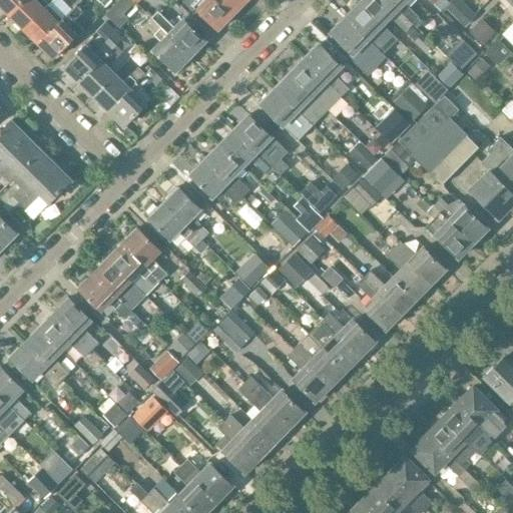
[(23,0),(0,0),(0,7),(0,8),(2,8),(9,15),(23,0)]
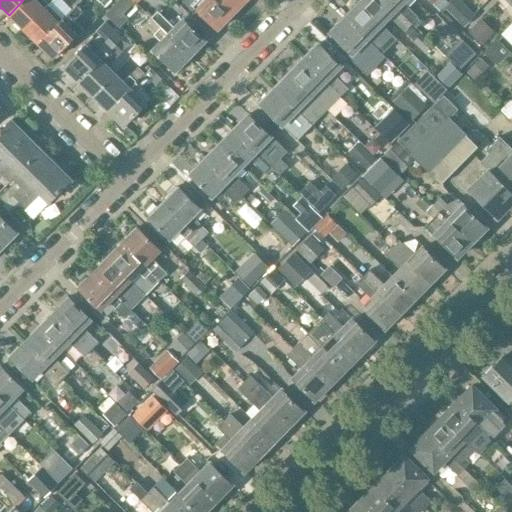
[(24,29),(47,5),(41,0),(23,0),(9,15),(15,21),(15,23),(20,28),(22,27),(24,29)]
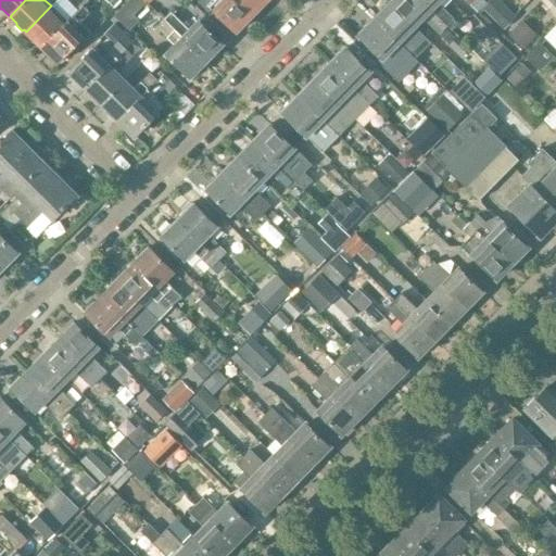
[(81,5),(87,0),(74,0),(73,2),(79,9),(81,5)]
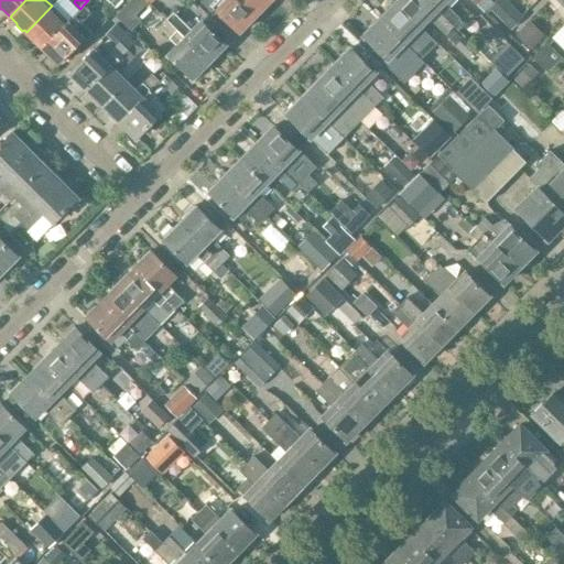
[(136,15),(149,2),(145,0),(129,0),(115,15),(130,31),(141,20),(136,15)]
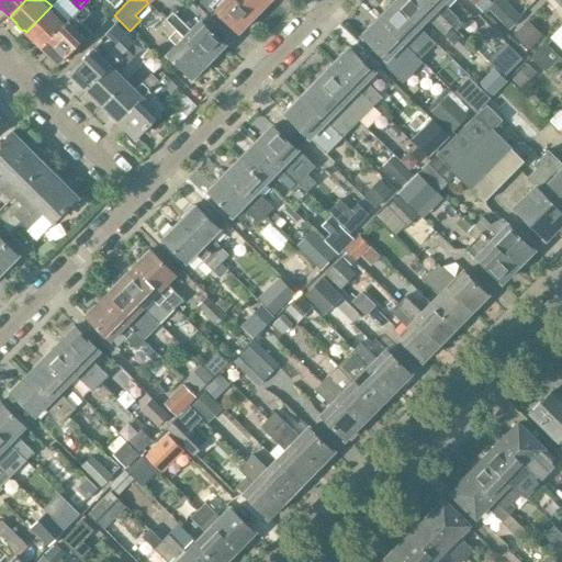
[(254,17),(237,0),(203,0),(202,2),(211,11),(213,10),(237,33),(244,26),(247,26),(253,20),(253,18),(254,17)]
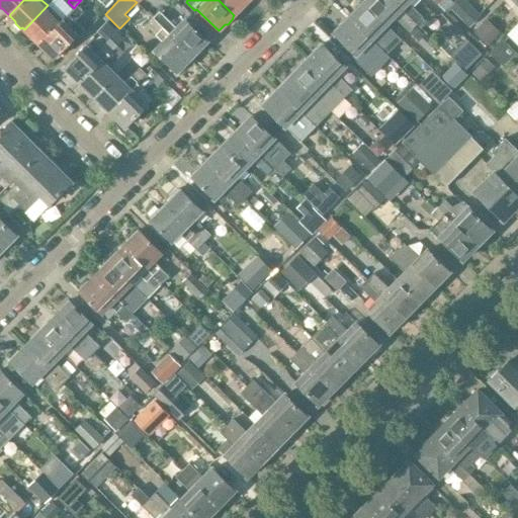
[(249,1),(247,0),(219,0),(234,15),(240,9),(243,9),(248,4),(248,2),(249,1)]
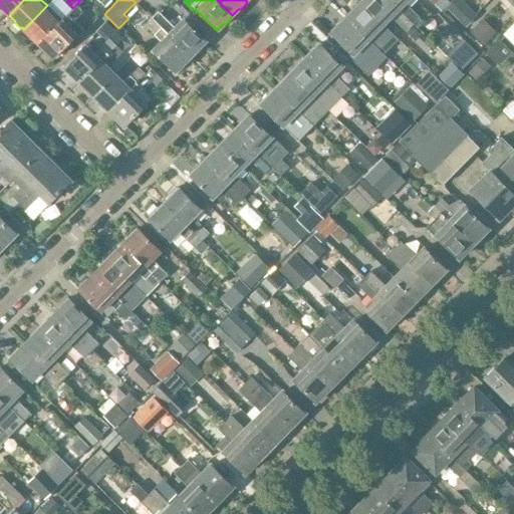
[(414,26),(387,0),(361,0),(360,2),(383,25),(391,17),(407,32),(414,26)]
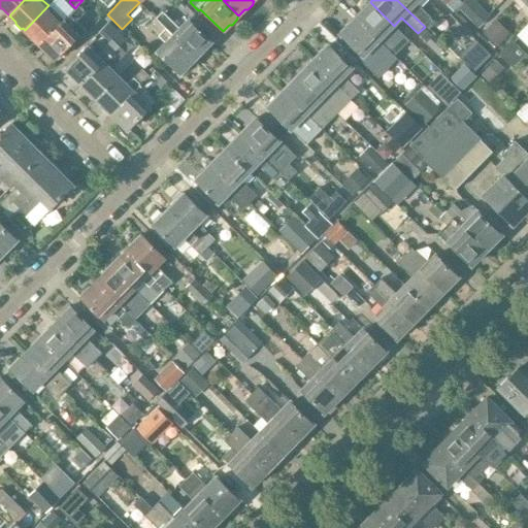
[(416,3),(418,0),(397,0),(425,27),(432,19),(416,3)]
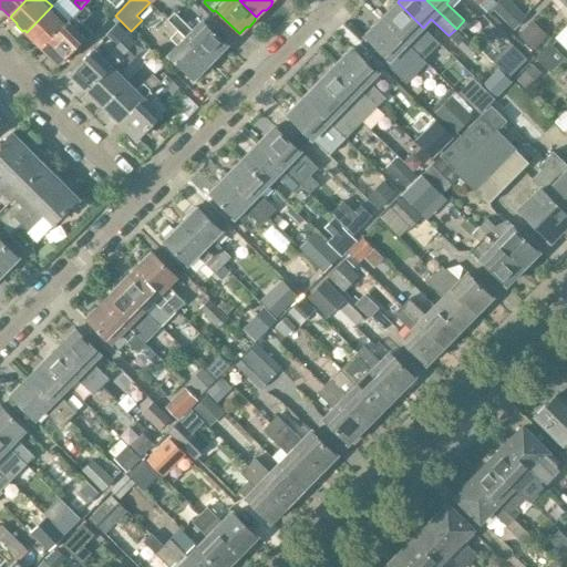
[(415,35),(423,28),(398,2),(388,12),(390,13),(382,21),(423,61),(432,52),(415,35)]
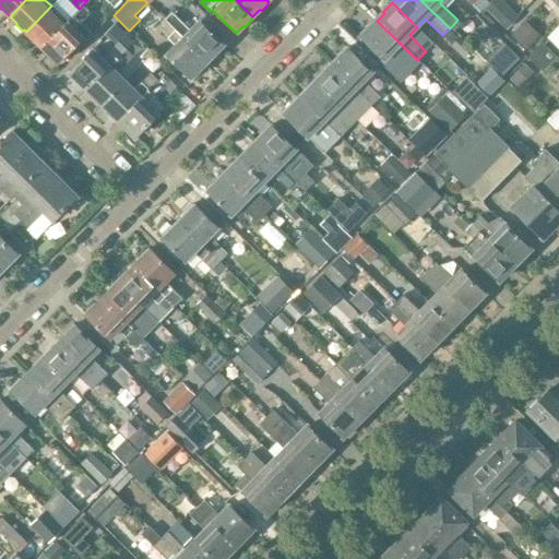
[(513,18),(499,4),(491,14),(506,27),(513,18)]
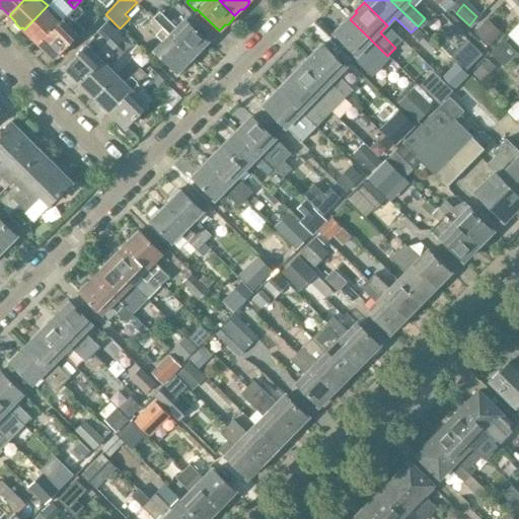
[(39,44),(62,20),(48,5),(24,29),(24,30),(24,32),(29,38),(31,38),(39,44)]
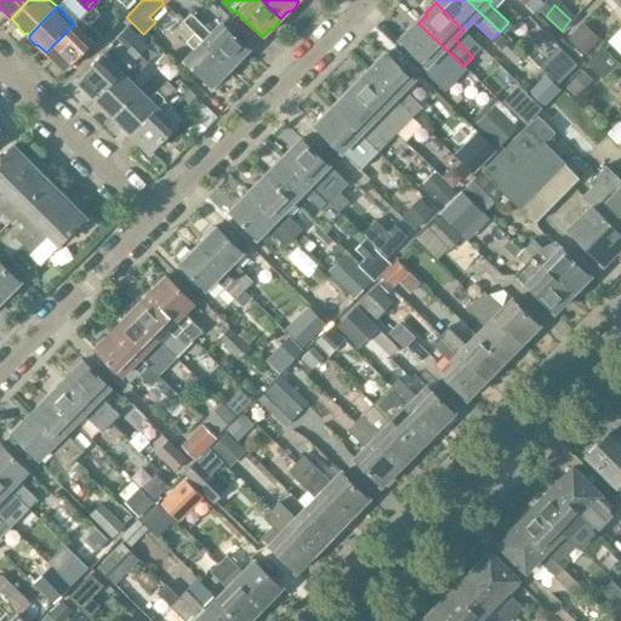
[(95,45),(102,38),(90,26),(101,15),(91,6),(89,10),(74,24),(46,52),(55,61),(55,63),(61,69),(63,69),(64,70),(92,43),(95,45)]
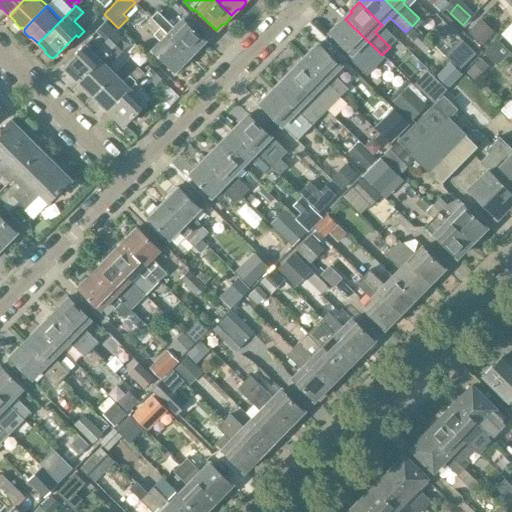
[(204,41),(182,20),(174,29),(156,12),(150,18),(189,56),(195,50),(197,51),(204,44),(203,42),(204,41)]
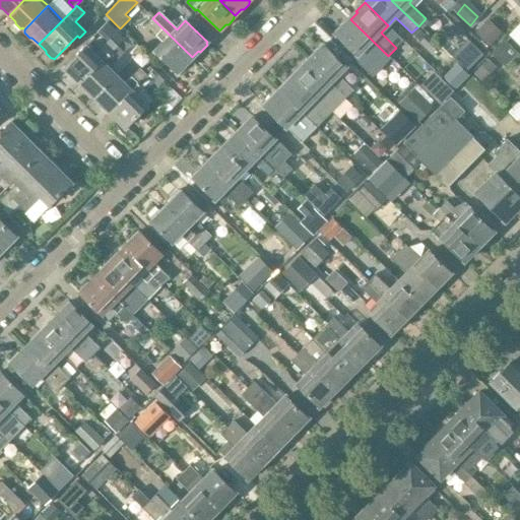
[(192,57),(152,18),(144,26),(163,44),(155,52),(177,73),(178,72),(180,73),(187,66),(185,64),(192,57)]
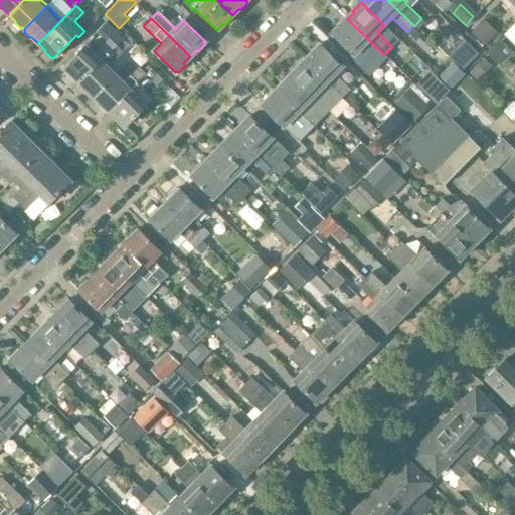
[(384,55),(347,19),(342,24),(340,23),(332,31),(334,33),(333,34),(354,55),(363,46),(378,61),(384,55)]
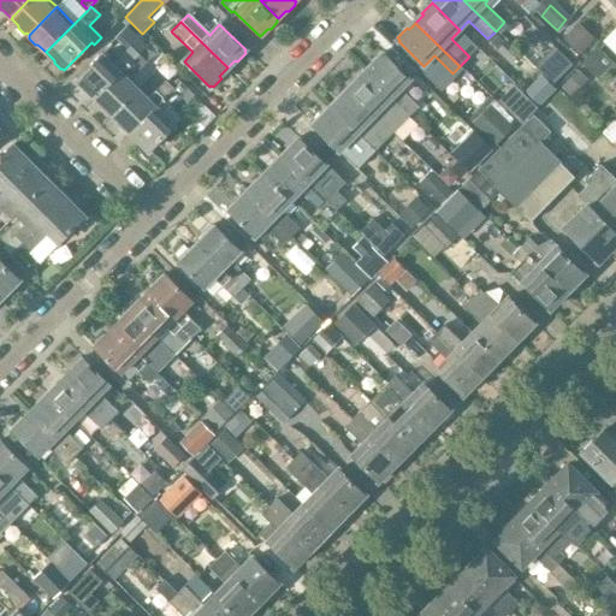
[(590,43),(576,30),(567,41),(580,53),(590,43)]
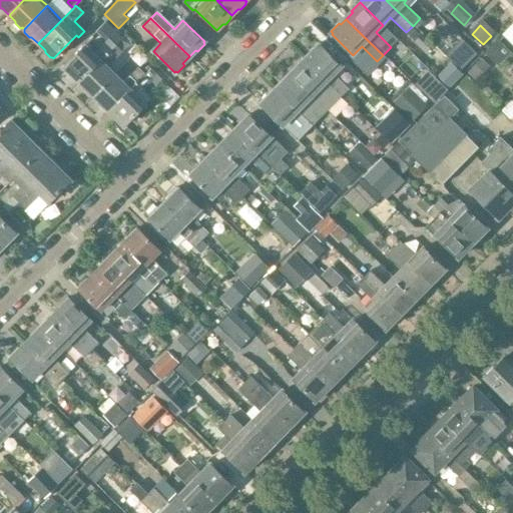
[(461,70),(476,54),(461,39),(446,55),(461,70)]
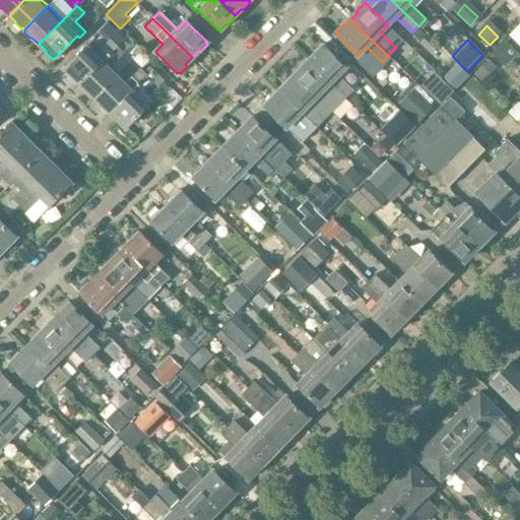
[(80,82),(116,48),(110,42),(95,55),(85,46),(65,67),(66,68),(64,70),(71,77),(73,75),(80,82)]
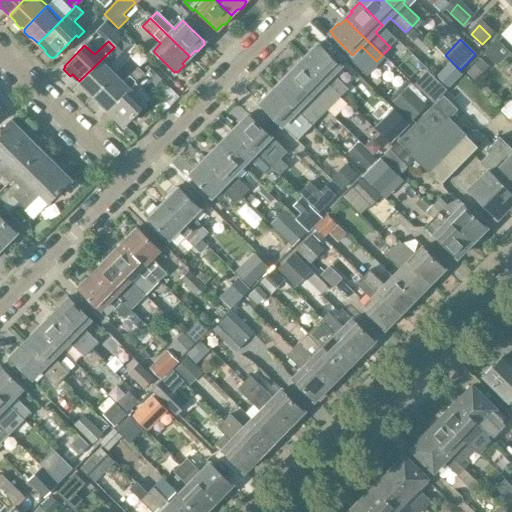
[(498,41),(485,54),(498,66),(510,52),(498,41)]
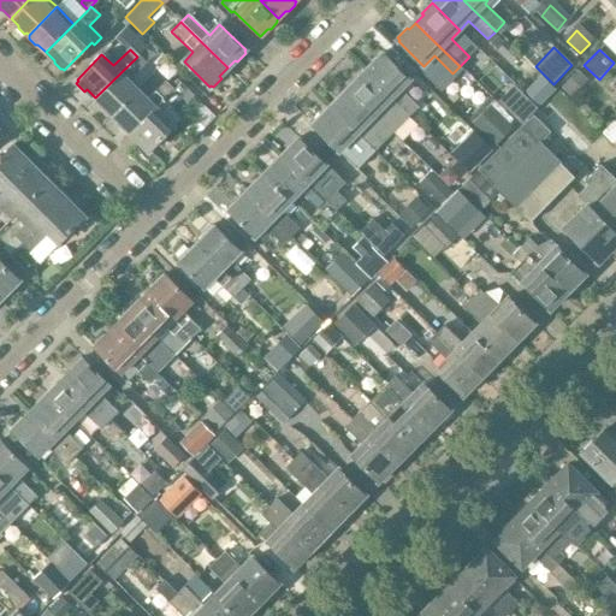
[(401,90),(410,80),(384,54),(383,54),(381,53),(372,63),(373,64),(366,72),(410,117),(419,108),(401,90)]
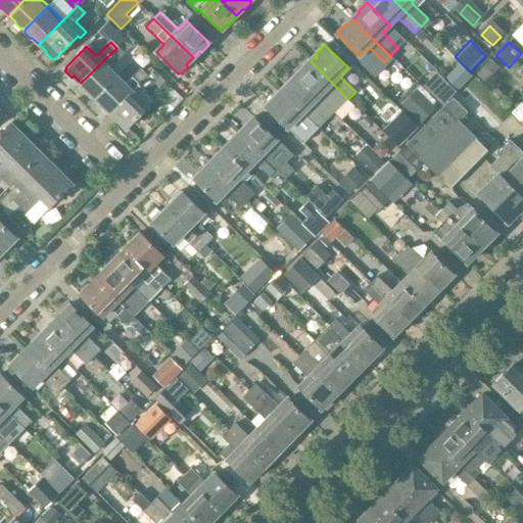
[(116,77),(109,68),(123,54),(116,48),(81,83),(87,90),(86,91),(94,100),(116,77)]
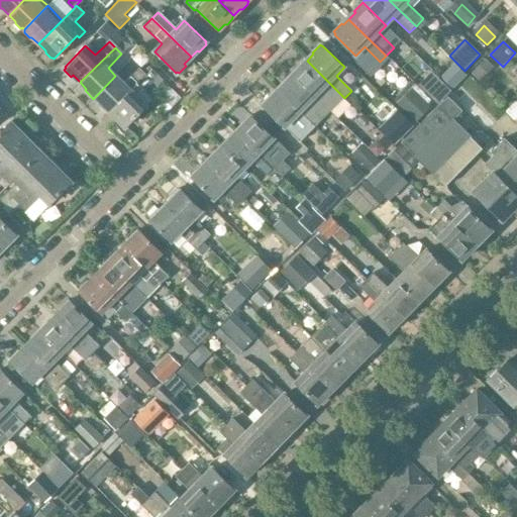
[(344,98),(307,61),(301,67),(299,66),(291,74),(330,113),(344,98)]
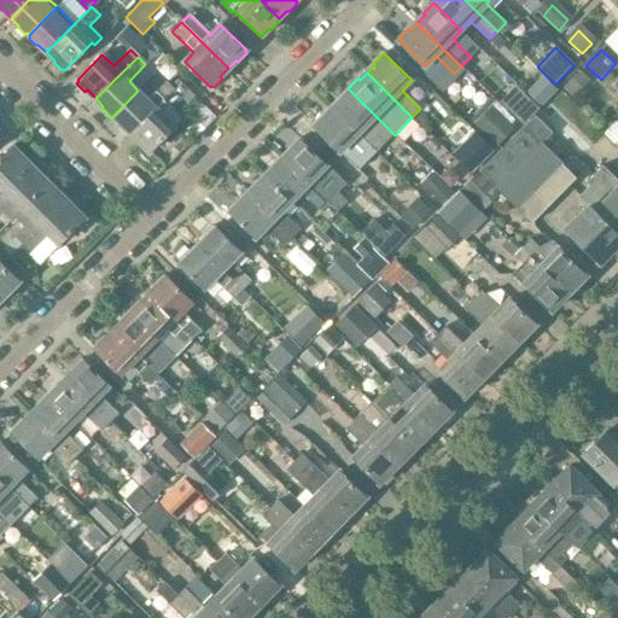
[(130,134),(181,82),(175,76),(150,101),(138,91),(111,118),(121,127),(122,126),(130,134)]
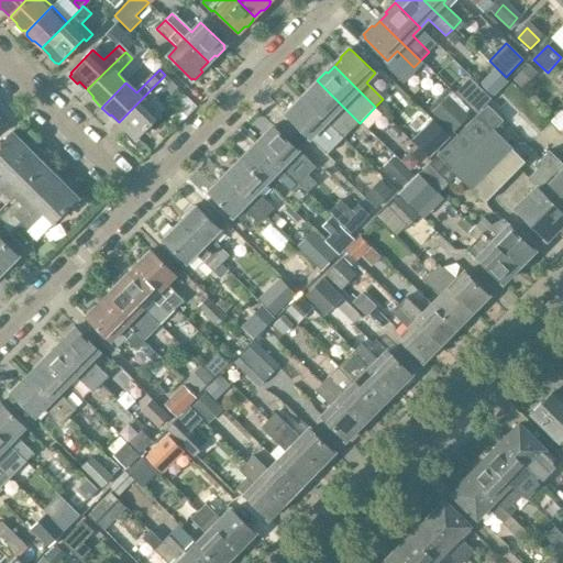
[(522,88),(531,79),(522,70),(514,79),(522,88)]
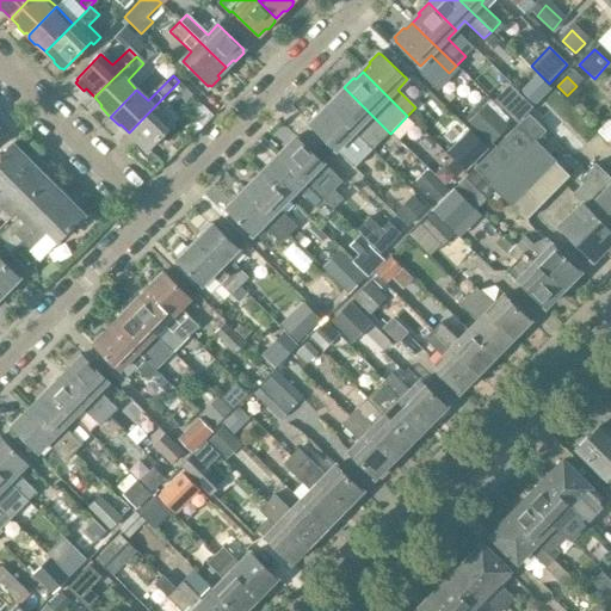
[(535,106),(550,90),(539,79),(523,96),(535,106)]
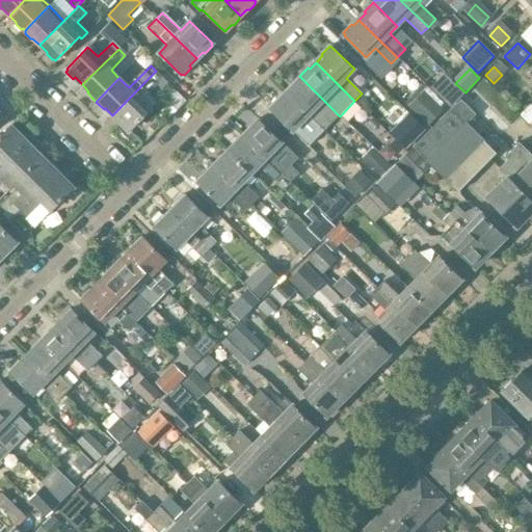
[(157,102),(148,94),(157,84),(161,88),(167,82),(156,71),(112,115),(120,122),(117,124),(126,131),(127,130),(128,131),(157,102)]
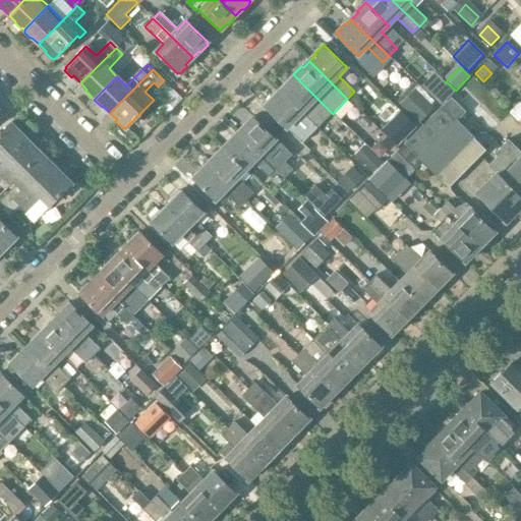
[(333,114),(293,74),(285,83),(286,84),(280,91),(317,128),(333,114)]
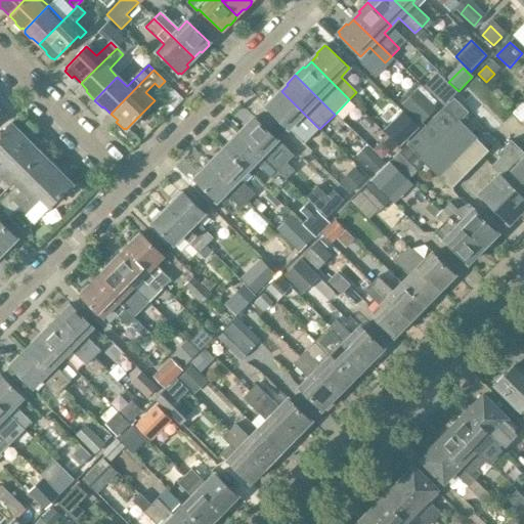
[(456,92),(443,79),(432,91),(444,103),(456,92)]
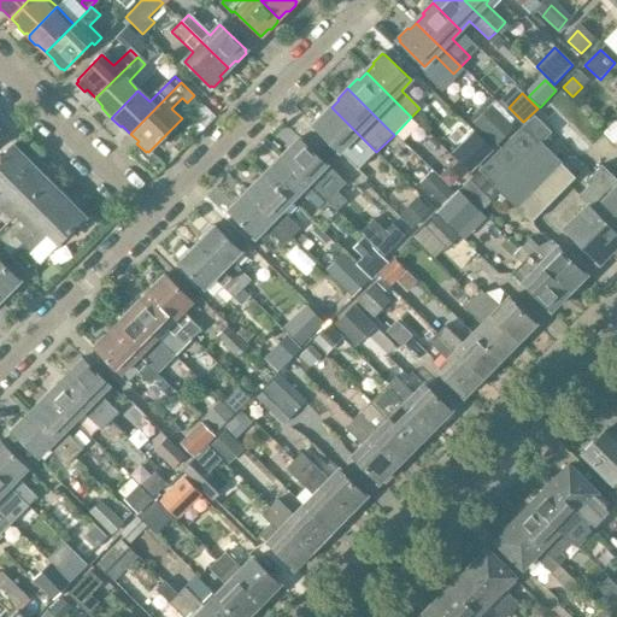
[(216,117),(204,105),(193,116),(205,128),(216,117)]
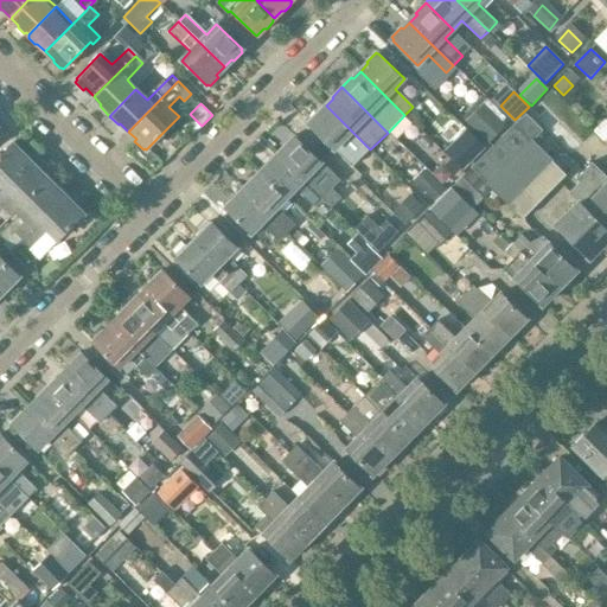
[(505,126),(484,104),(466,122),(487,144),(505,126)]
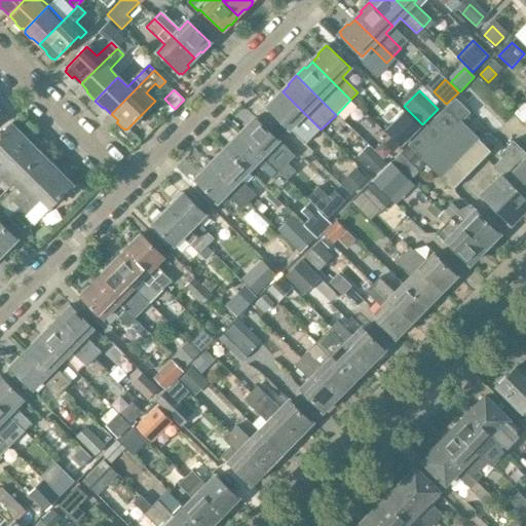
[(321,129),(283,91),(276,99),(274,97),(267,105),(268,107),(267,107),(290,129),(298,121),(313,137),(321,129)]
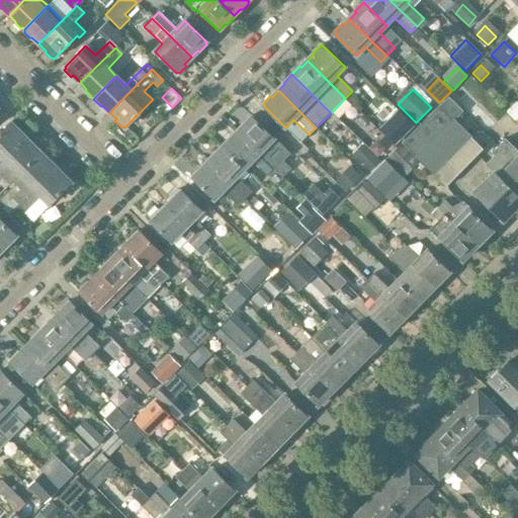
[(463,112),(457,106),(447,96),(439,105),(454,120),(463,112)]
